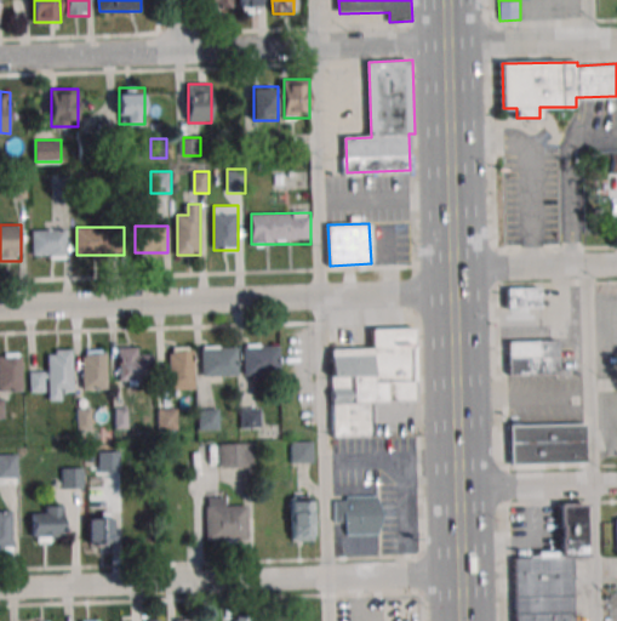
[(34,229),(34,257),(68,257),(68,229),(34,229)]
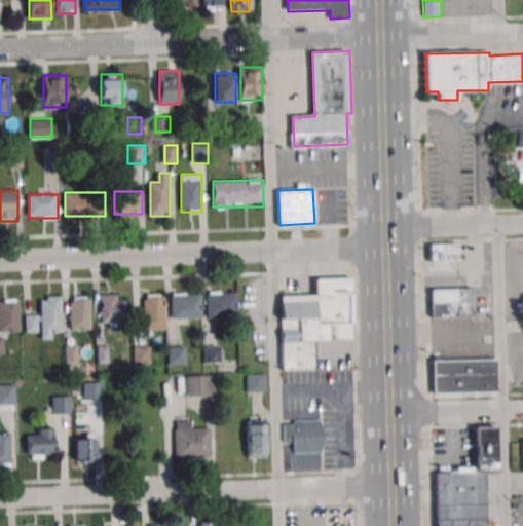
[(431,245),(431,260),(459,259),(460,243),(431,245)]
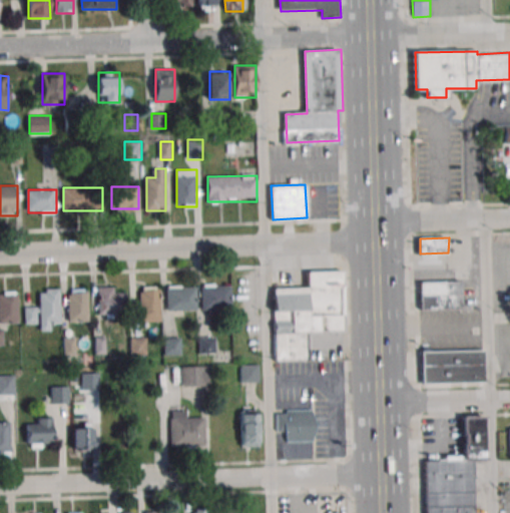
[(343,272),(344,284),(339,289),(341,328),(308,329),(309,357),(280,358),(277,292),(312,291),(311,274),(343,272)]
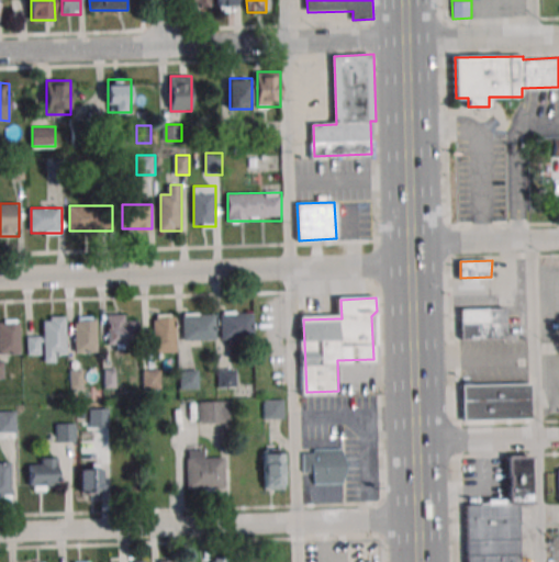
[(509,307),(510,336),(464,338),(462,310),(509,307)]
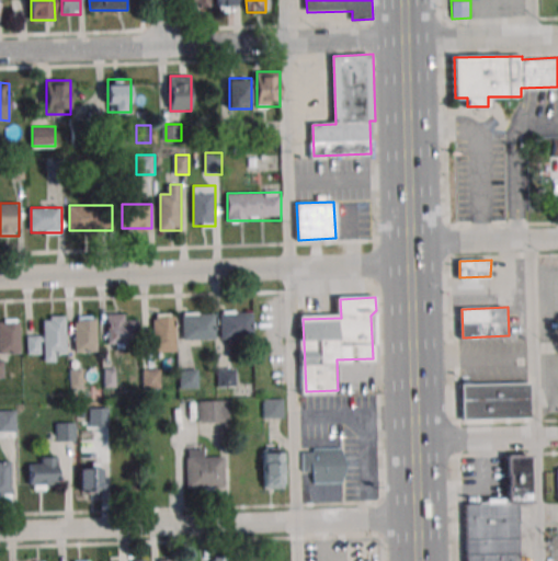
[(221,338),(254,338),(254,311),(221,311),(221,338)]
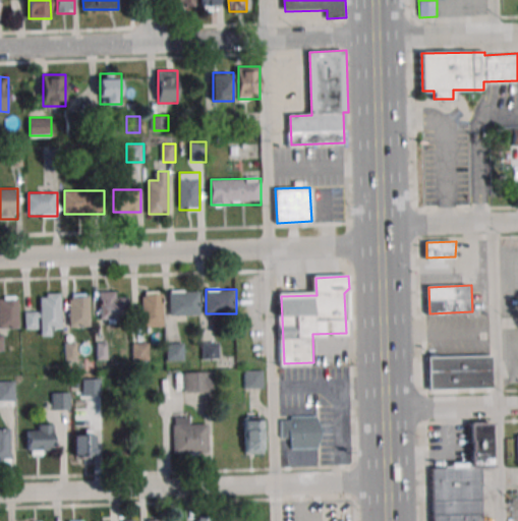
[(171,290),(171,314),(200,314),(200,290),(171,290)]
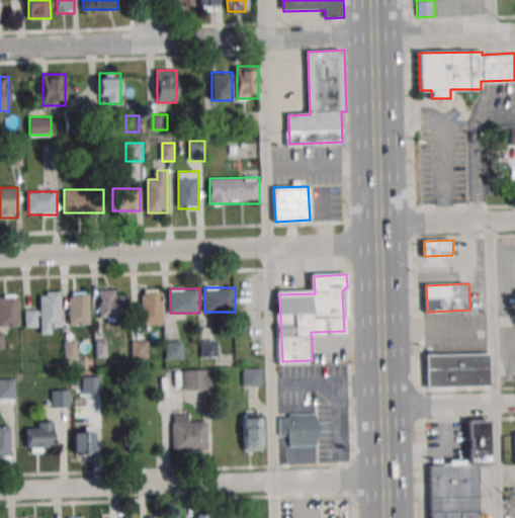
[(164,325),(164,289),(143,289),(143,325),(164,325)]
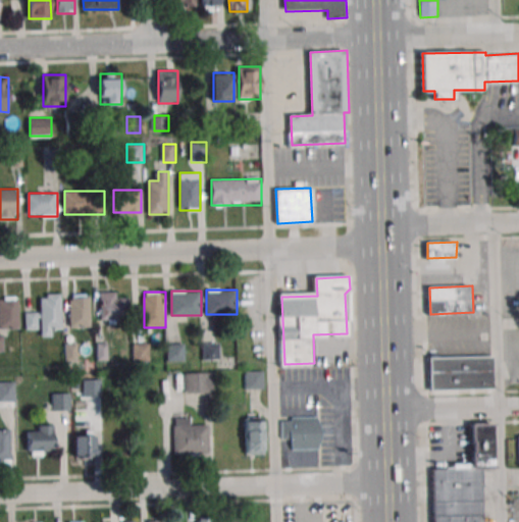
[(130,320),(130,298),(121,298),(121,293),(101,293),(101,320),(130,320)]
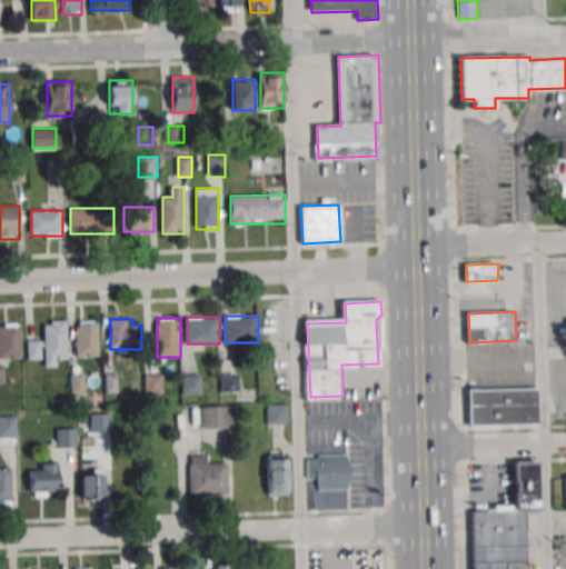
[(67,320),(46,321),(46,341),(29,341),(30,359),(46,359),(46,367),(58,366),(58,360),(68,360),(67,320)]
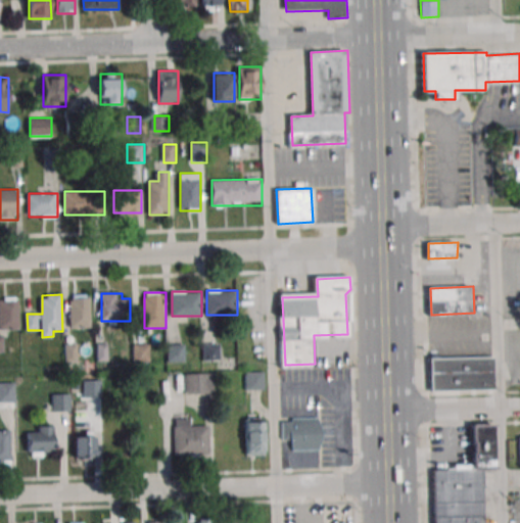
[(91,328),(91,294),(71,294),(71,328),(91,328)]
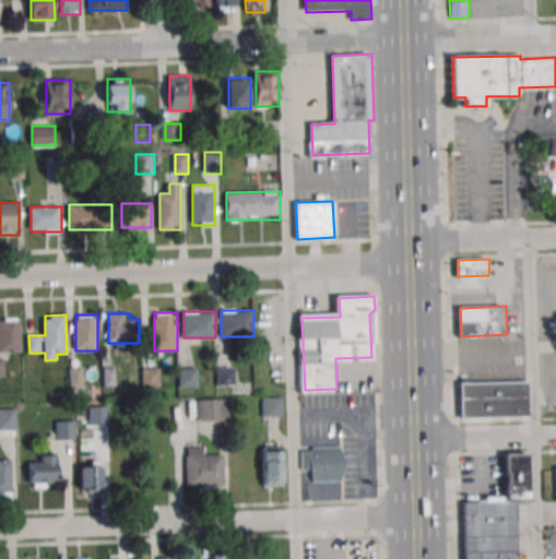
[(0,352),(21,352),(21,319),(0,318),(0,352)]
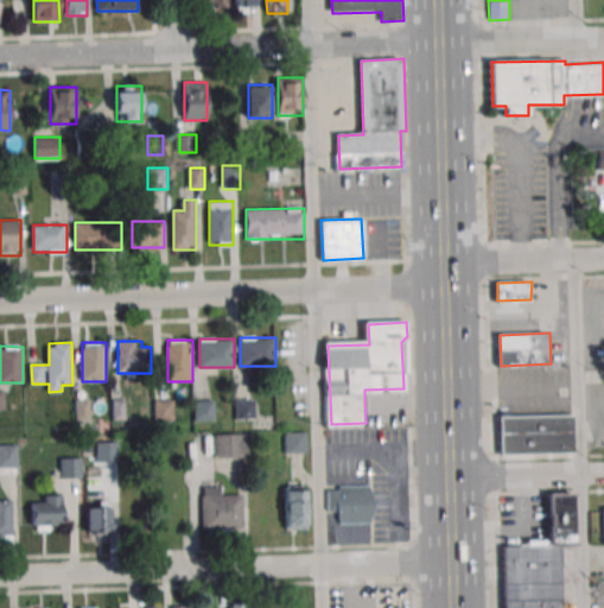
[(258,399),(236,399),(236,419),(258,419),(258,399)]
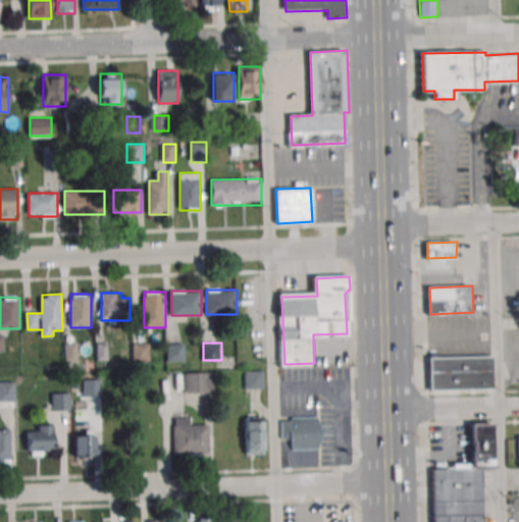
[(150,360),(150,344),(136,344),(136,360),(150,360)]
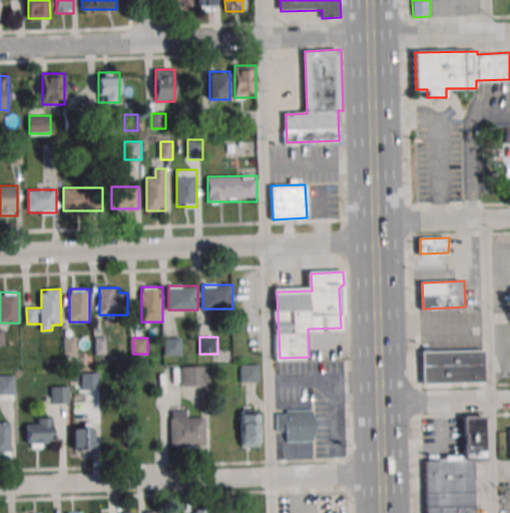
[(485,350),(486,382),(425,384),(424,352),(485,350)]
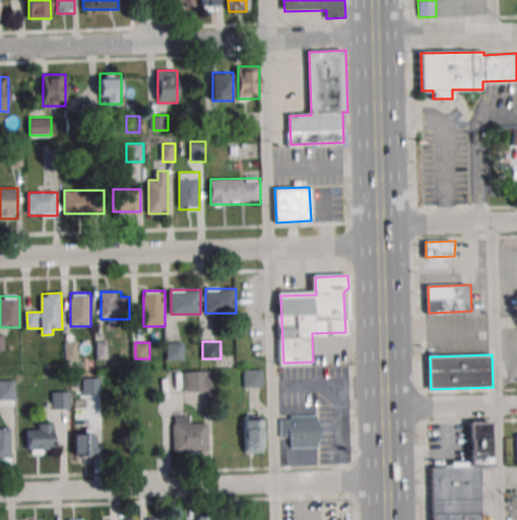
[(213,372),(186,372),(186,391),(213,391),(213,372)]
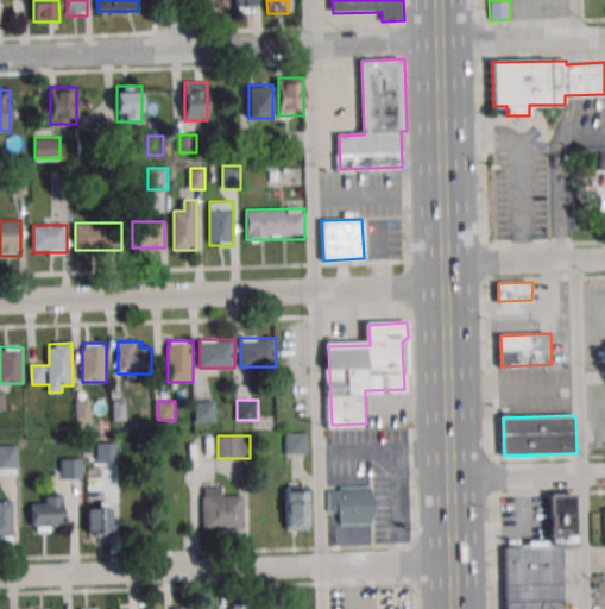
[(100,443),(100,464),(119,464),(119,443),(100,443)]
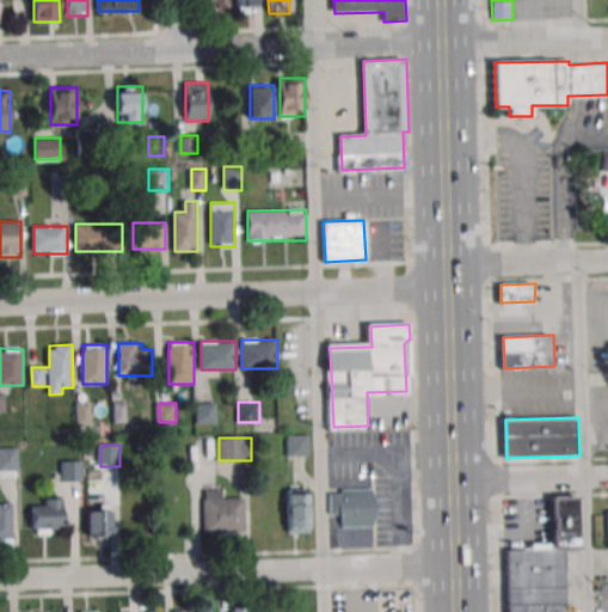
[(0,447),(0,470),(19,470),(19,447),(0,447)]
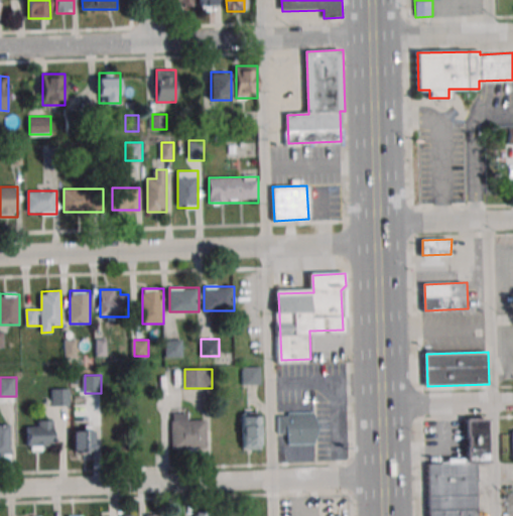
[(71,389),(51,389),(51,405),(71,405),(71,389)]
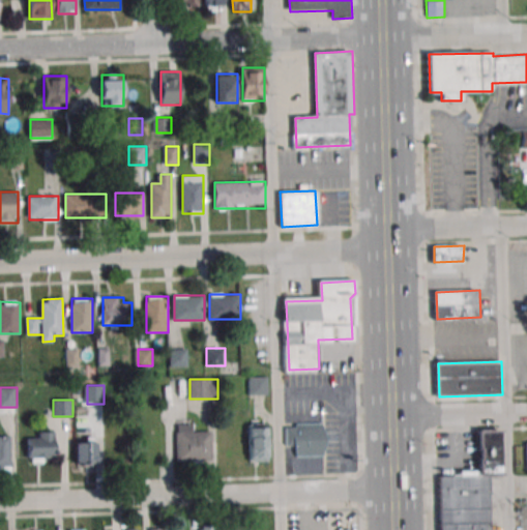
[(323,422),(328,440),(324,457),(298,457),(294,446),(288,446),(287,427),(296,427),(297,423),(323,422)]
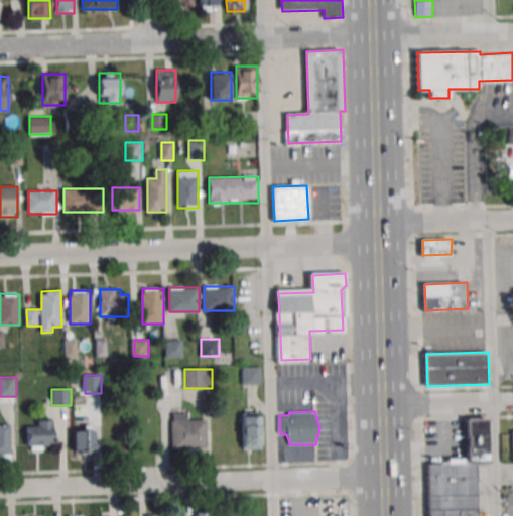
[(172,448),(208,448),(208,419),(190,419),(190,412),(172,412),(172,448)]
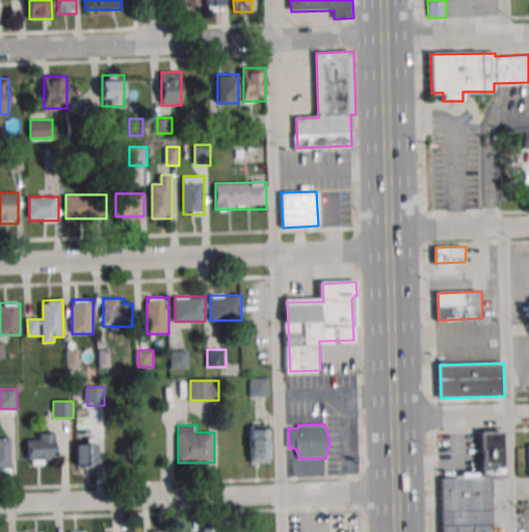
[(252,463),(270,463),(270,429),(252,429),(252,463)]
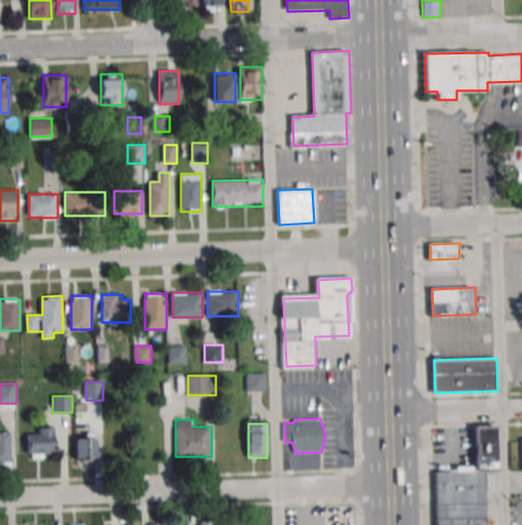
[(476,428),(477,470),(499,469),(498,427),(476,428)]
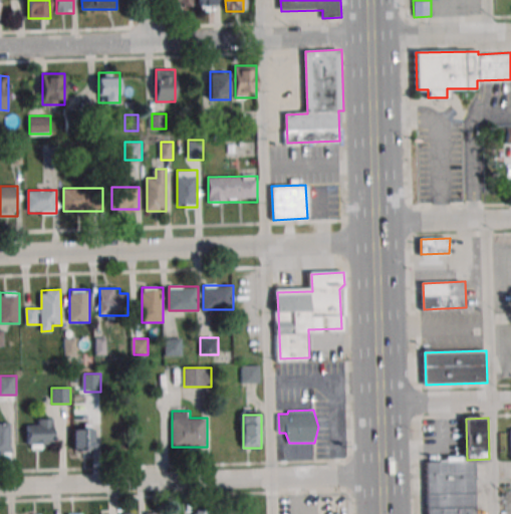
[(28,419),(28,448),(53,448),(53,419),(28,419)]
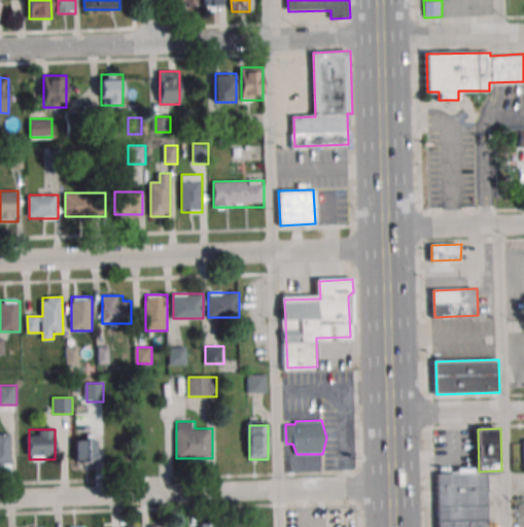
[(0,432),(0,465),(11,466),(11,433),(0,432)]
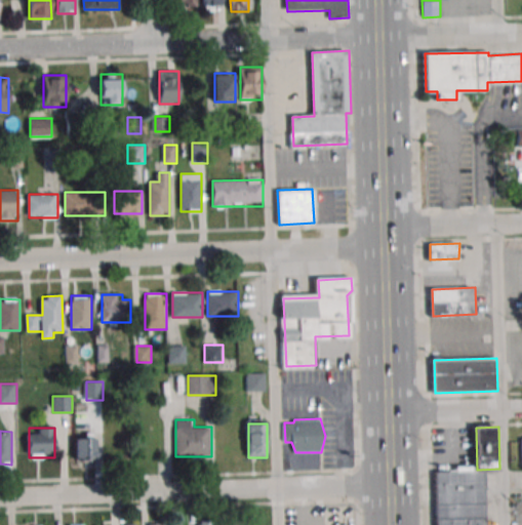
[(96,459),(96,437),(77,437),(77,459),(96,459)]
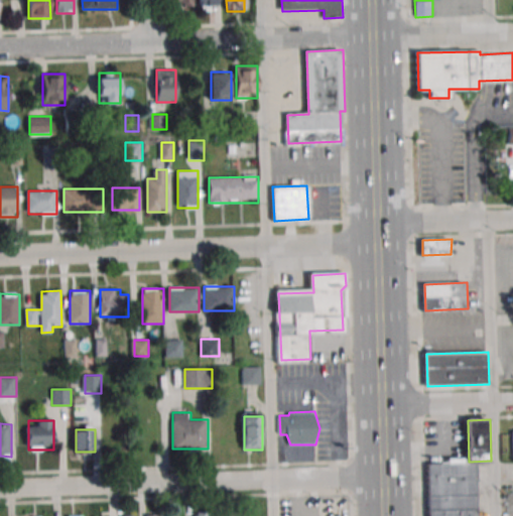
[(478,515),(477,462),(469,462),(429,463),(430,515),(478,515)]
